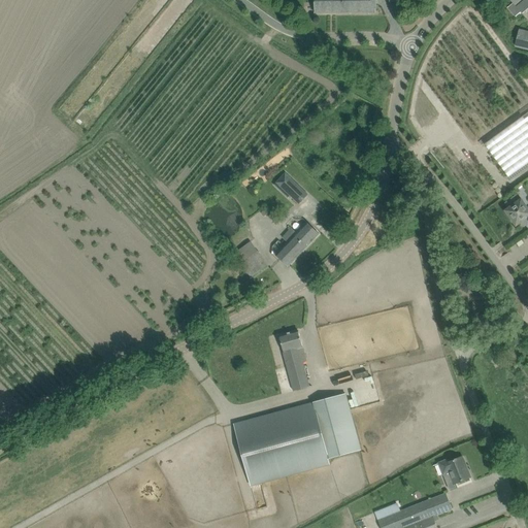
[(315,0),(315,2),(315,12),(375,13),(375,3),(375,0),(315,0)]
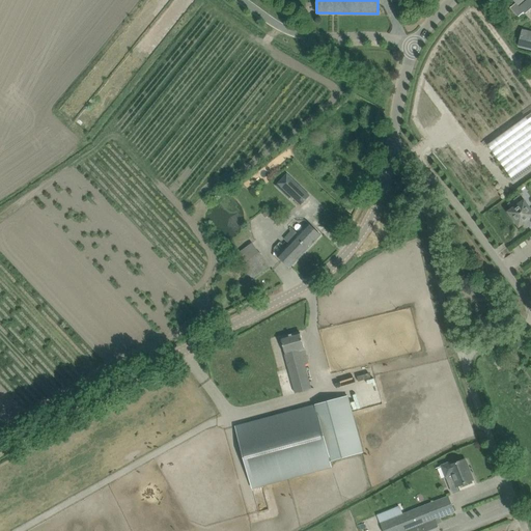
[(530,0),(513,0),(516,3),(510,8),(519,17),(524,12),(525,15),(530,9),(530,0)]
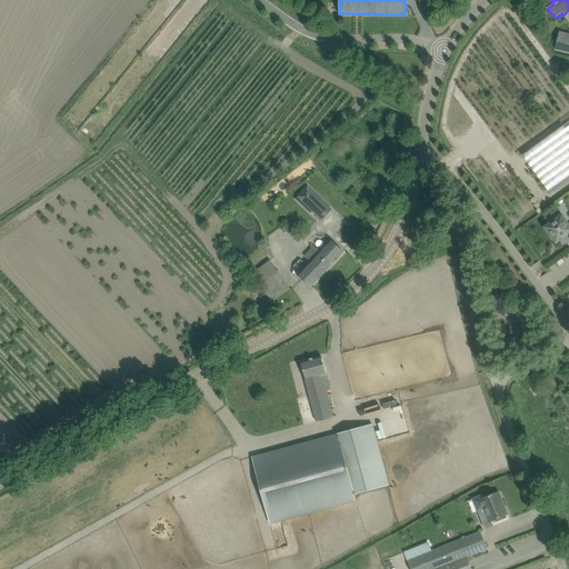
[(560,35),(558,43),(557,50),(568,52),(568,37),(560,35)]
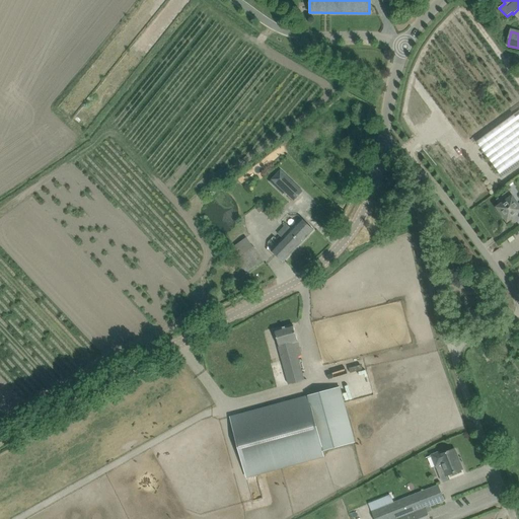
[(500,174),(518,160),(518,110),(476,142),(500,174)]
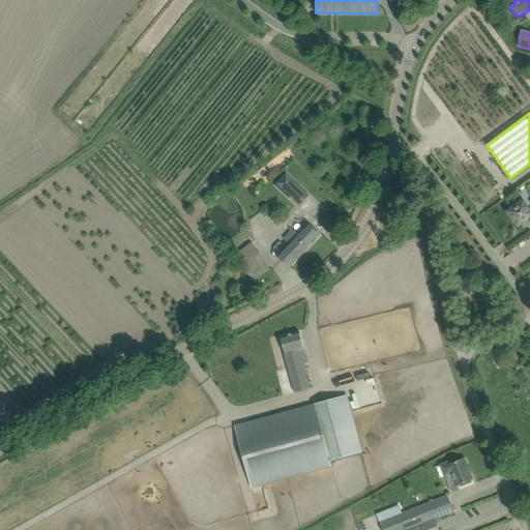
[(300,206),(310,196),(287,174),(277,183),(292,197),(298,204),(300,206)]
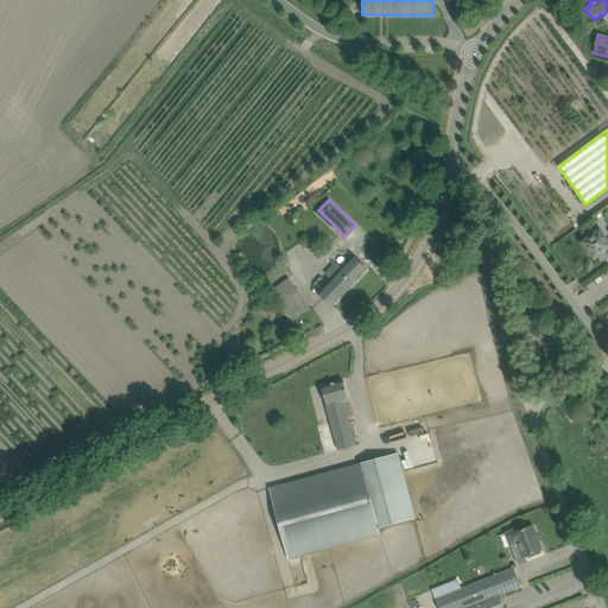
[(587,240),(582,244),(591,257),(594,260),(599,258),(603,254),(607,260),(607,259),(607,240),(601,230),(594,235),(589,229),(582,234),(587,240)]
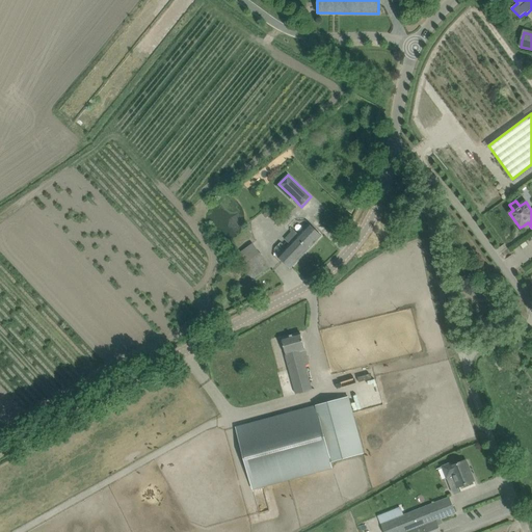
[(277,258),(283,262),(290,269),(322,236),(309,224),(299,235),(292,229),(290,231),(292,232),(285,240),(290,244),(277,258)]
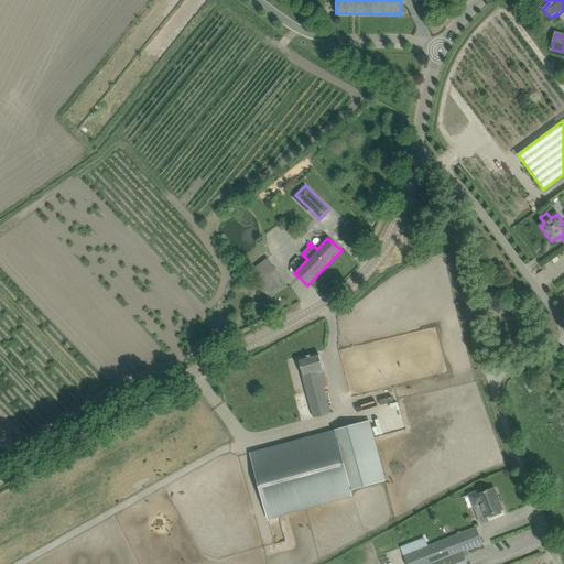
[(270,295),(286,284),(269,257),(251,268),(270,295)]
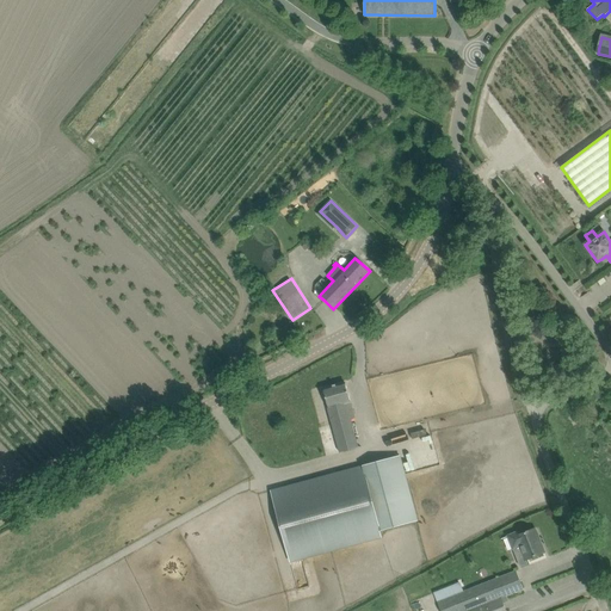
[(323,389),(327,400),(340,452),(358,448),(350,419),(355,418),(345,383),(323,389)]
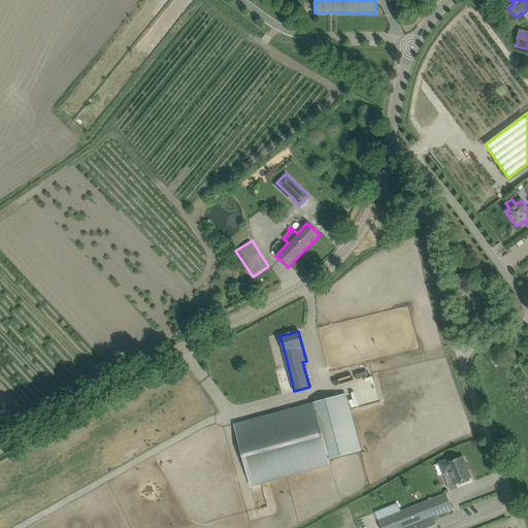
[(234,424),(250,480),(361,450),(345,394),(234,424)]
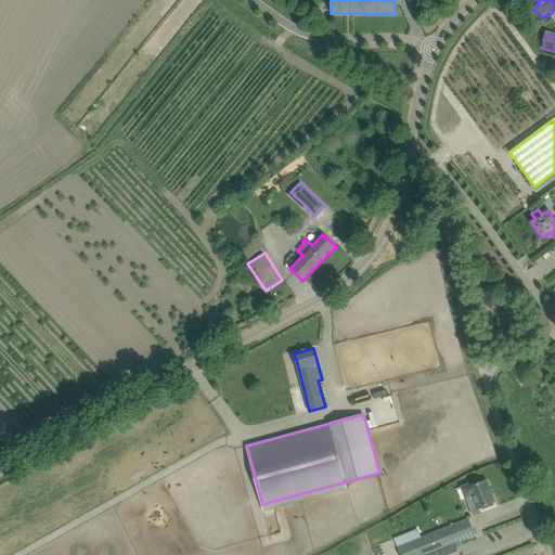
[(486,480),(472,486),(470,483),(461,488),(465,501),(473,498),(477,508),(494,502),(486,480)]
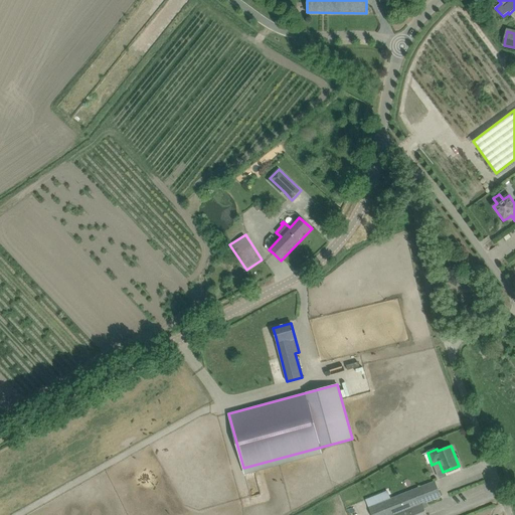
[(426,502),(441,497),(435,482),(425,485),(390,499),(385,501),(382,494),(366,500),(371,514),(425,514),(423,509),(421,504),(426,502)]
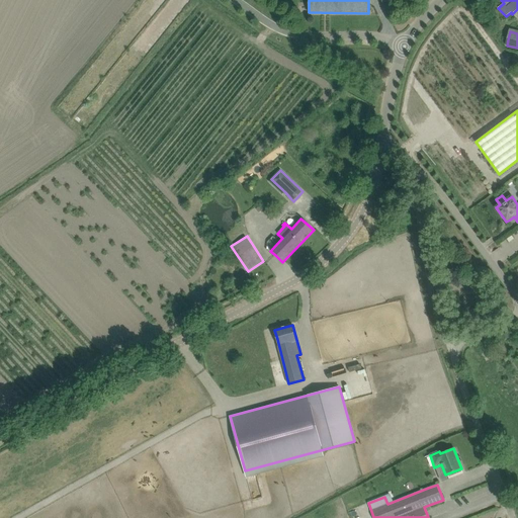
All buildings are outlined.
